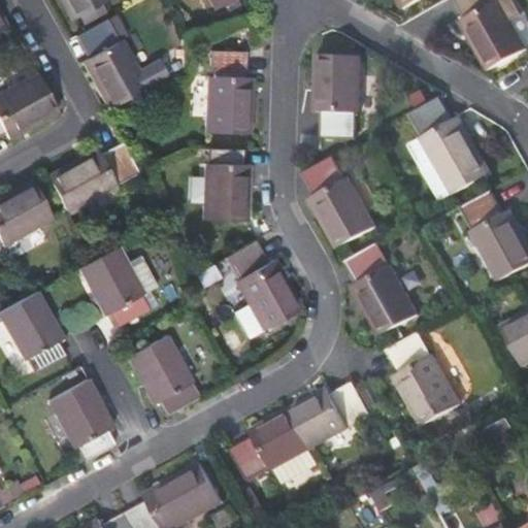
[(57,0),(70,24),(111,1),(109,0),(57,0)]
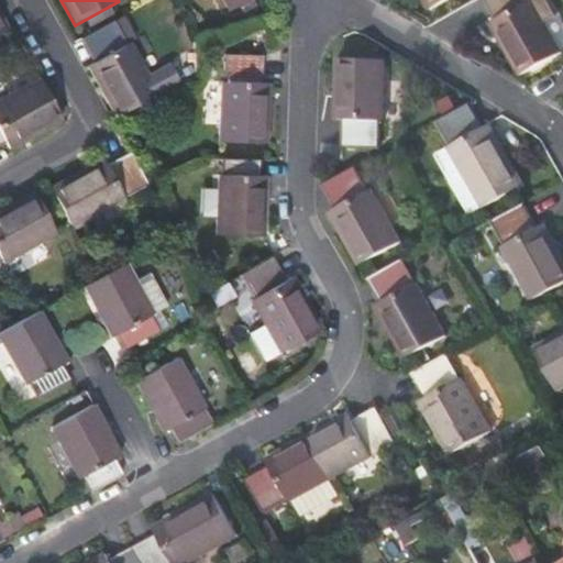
[(421,0),(427,10),(444,0),(421,0)]
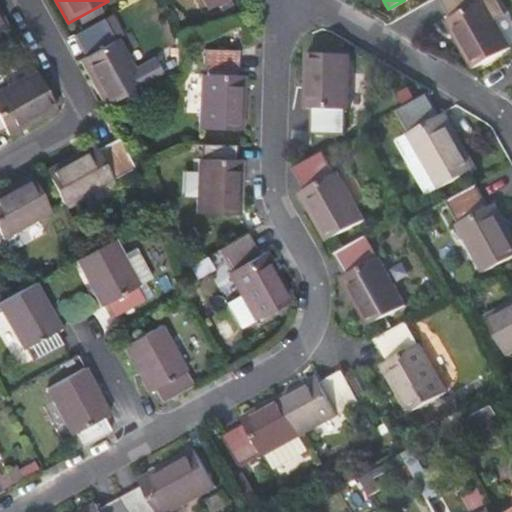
[(492,19),(502,14),(494,0),(438,0),(450,20),(445,23),(471,69),(508,49),(492,19)]
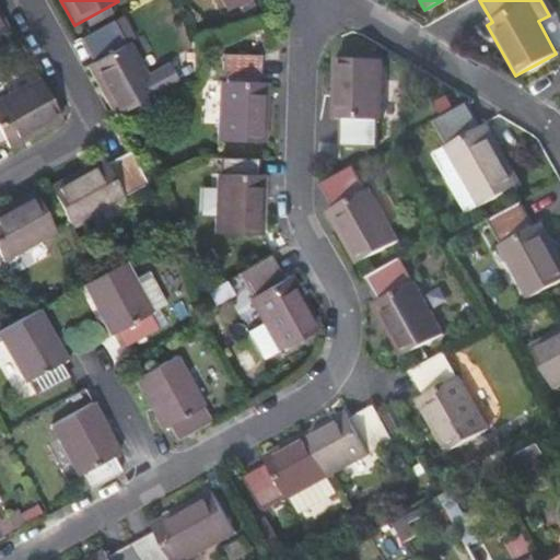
[(155,93),(114,20),(80,37),(93,60),(85,65),(115,115),(155,93)]
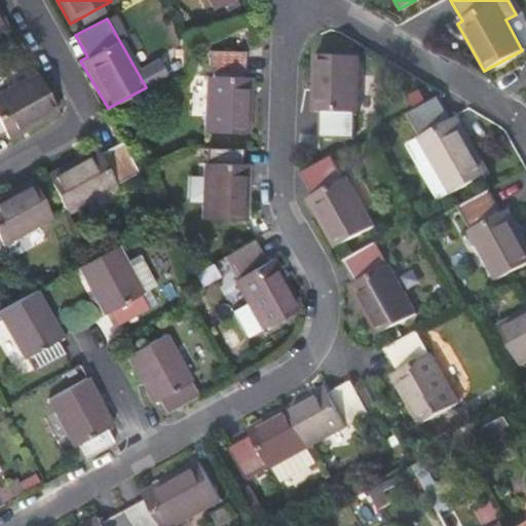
[(210,80),(208,80),(207,134),(250,137),(251,80),(246,80),(246,55),(211,53),(210,80)]
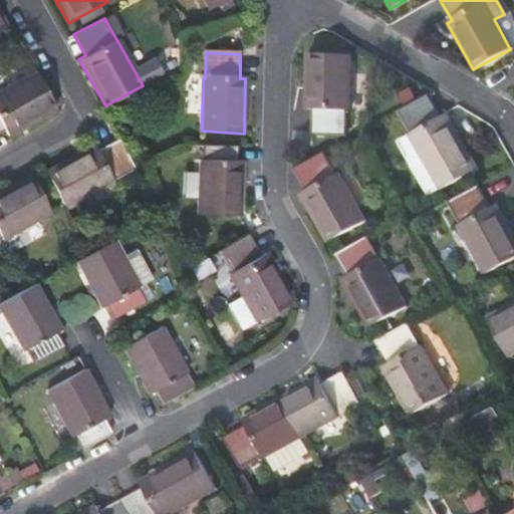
[(347,108),(349,56),(306,55),(304,108),(311,108),(310,134),(344,136),(345,108),(347,108)]
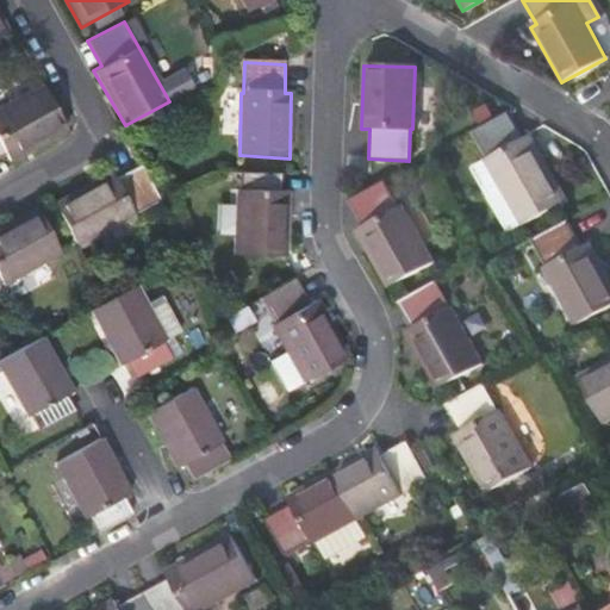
[(0,154),(2,153),(7,161),(64,129),(39,85),(0,105),(0,154)]
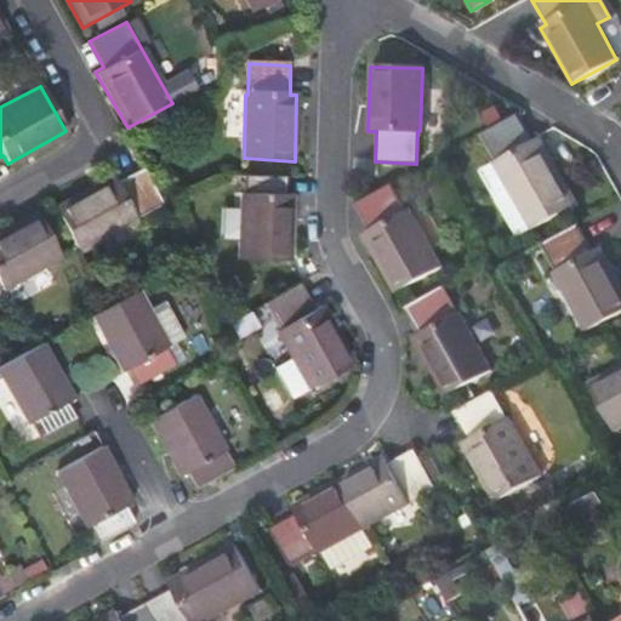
[(493,161),(490,163),(528,231),(575,204),(539,136),(530,141),(516,114),(478,136),(493,161)]
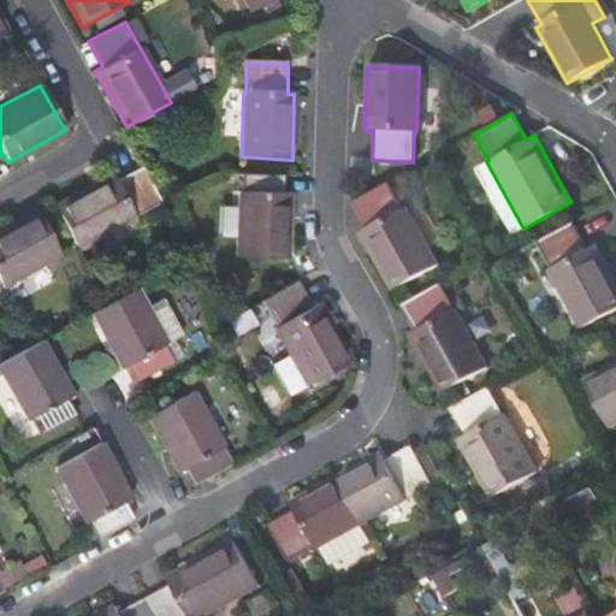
[(53,202),(80,249),(138,218),(136,215),(160,202),(140,165),(116,178),(111,171),(53,202)]
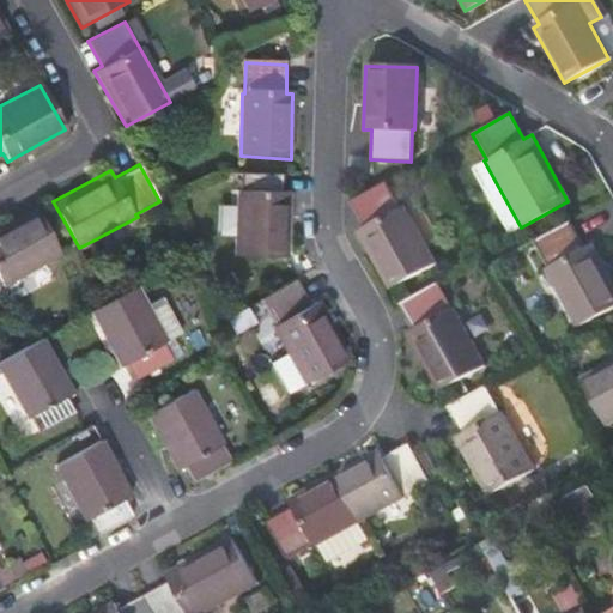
[(241,194),(240,194),(238,258),(290,260),(291,194),(284,194),(285,177),(242,175),(241,194)]
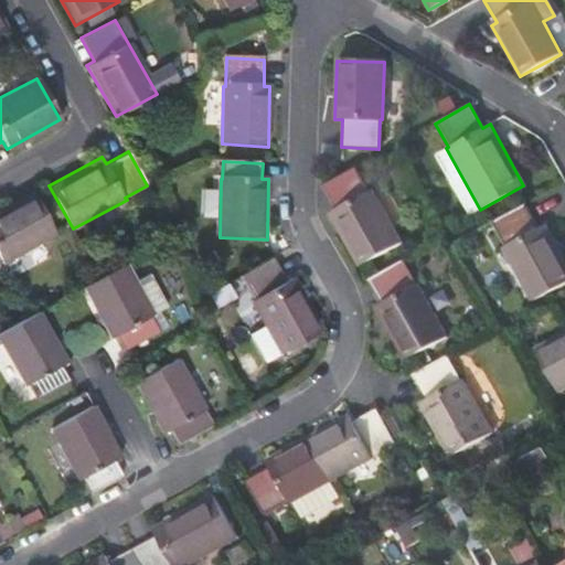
[(330,213),(359,265),(397,245),(369,190),(365,192),(353,169),(321,185),(336,210),(330,213)]
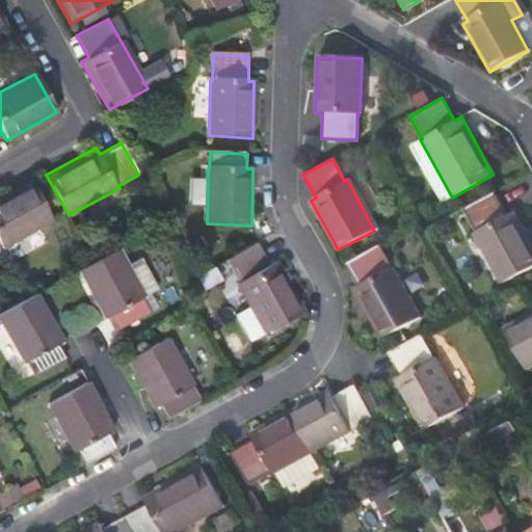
[(0,243),(1,243),(2,246),(49,220),(26,180),(0,193),(0,243)]
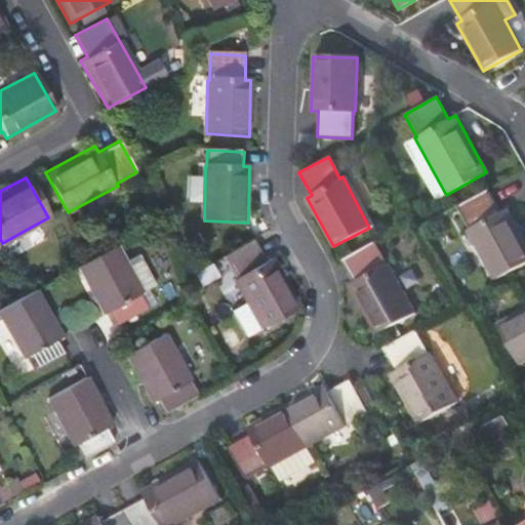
[(469,229),(466,231),(492,280),(524,261),(524,243),(506,208),(499,211),(487,189),(455,206),(469,229)]
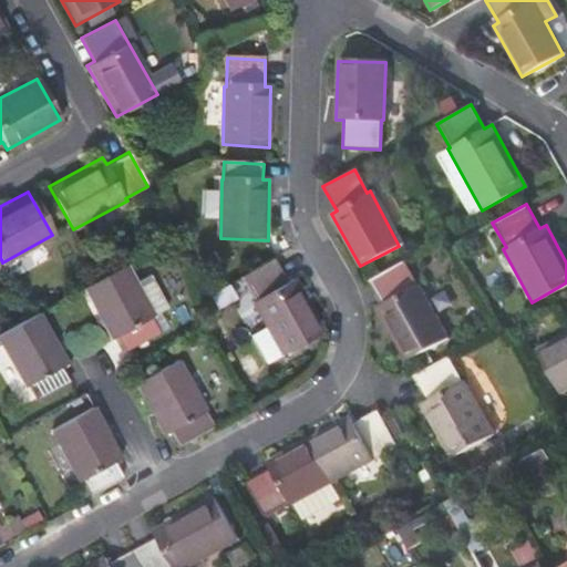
[(281,351),(321,330),(292,277),(286,281),(274,258),(243,275),(255,297),(253,299),(281,351)]
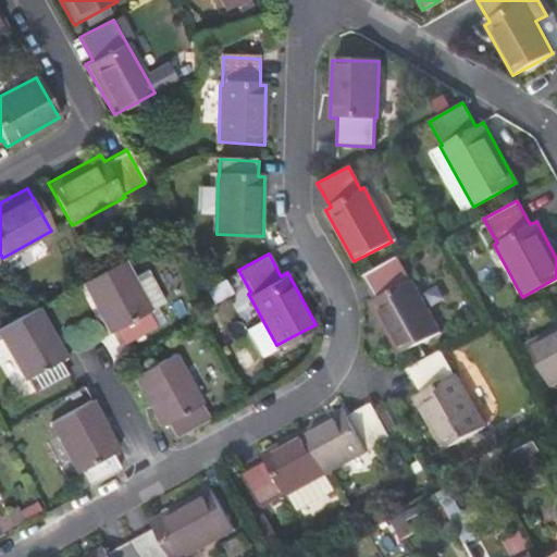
[(375,300),(370,302),(398,354),(442,330),(415,280),(411,281),(398,257),(361,275),(375,300)]
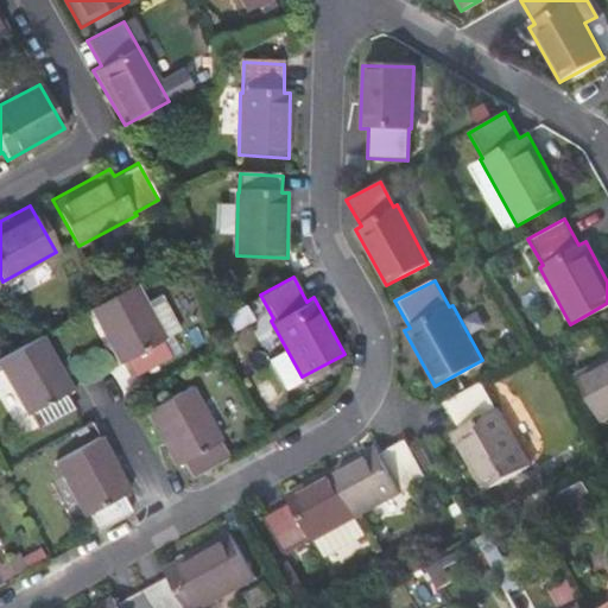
[(89,308),(121,361),(127,358),(138,375),(172,356),(163,340),(166,337),(135,283),(89,308)]
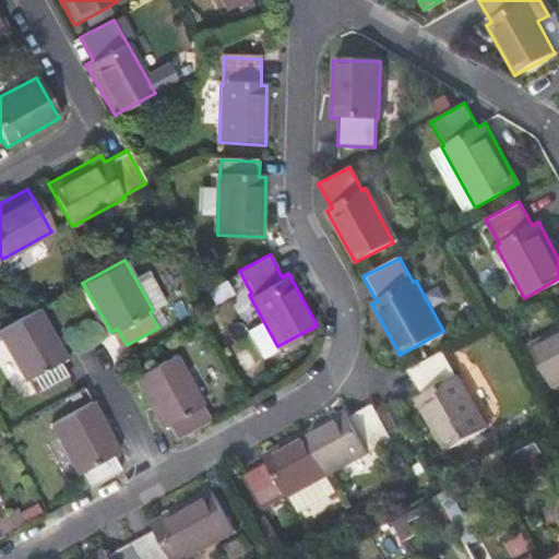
[(39,307),(0,329),(0,339),(24,382),(26,381),(35,394),(70,376),(62,361),(68,358),(39,307)]
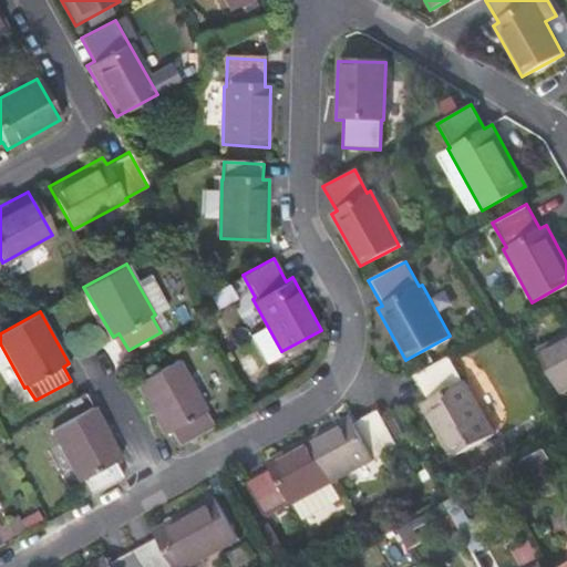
[(566,330),(535,349),(559,392),(566,388),(566,330)]
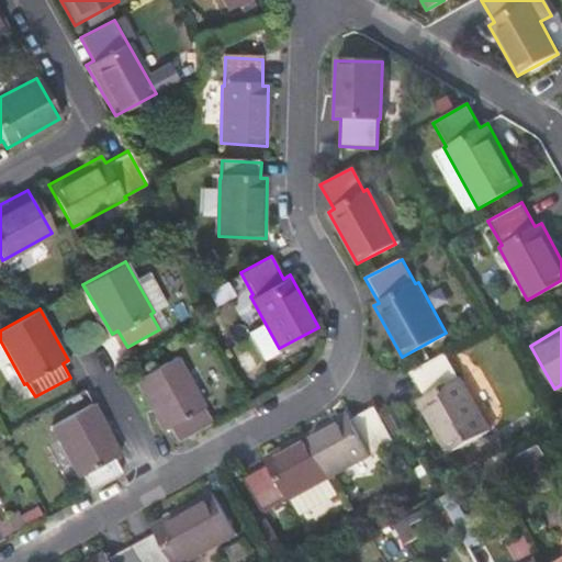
[(417,397),(446,452),(487,430),(459,377),(457,378),(442,352),(409,371),(423,395),(417,397)]
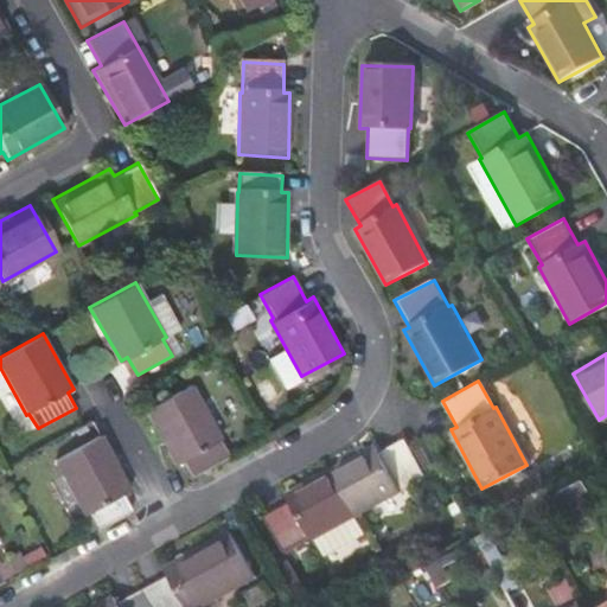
[(218,440),(221,439),(191,384),(145,409),(174,464),(183,459),(190,474),(225,454),(218,440)]
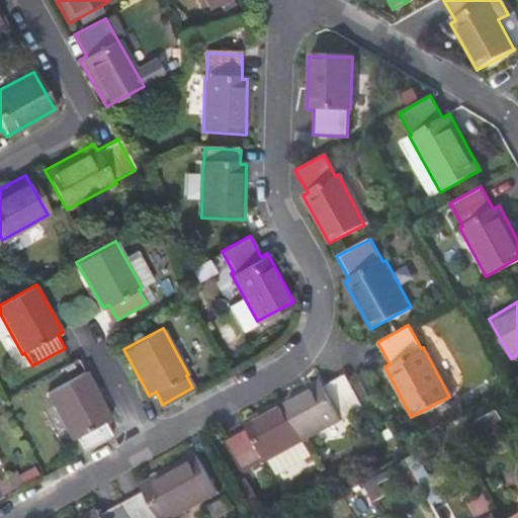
[(110,417),(85,370),(45,393),(70,439),(72,438),(79,451),(111,433),(104,421),(110,417)]
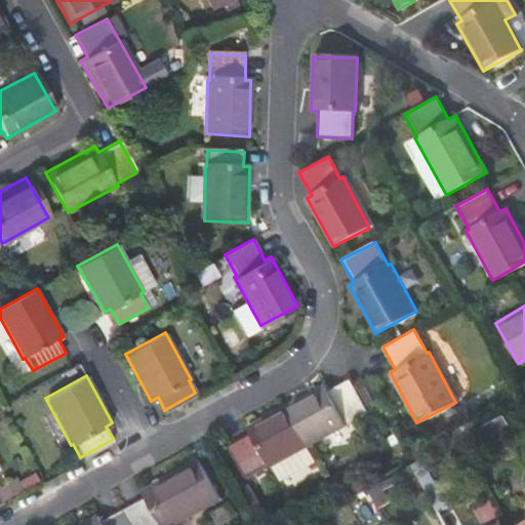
[(281,405),(305,446),(345,422),(341,418),(370,402),(360,386),(355,389),(346,375),(324,389),(320,382),(281,405)]
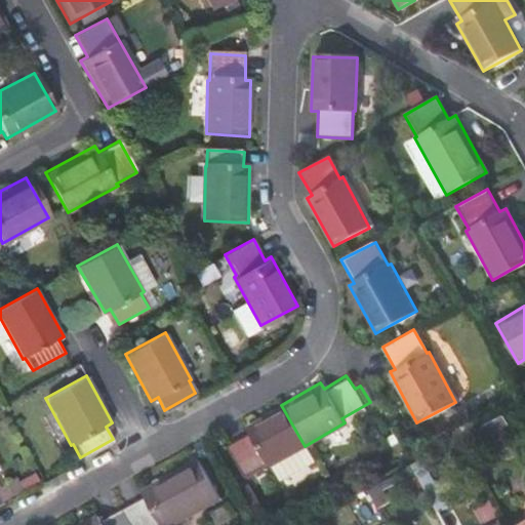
[(281,405),(243,427),(247,432),(226,444),(243,476),(266,463),(267,467),(279,459),(305,446),(281,405)]
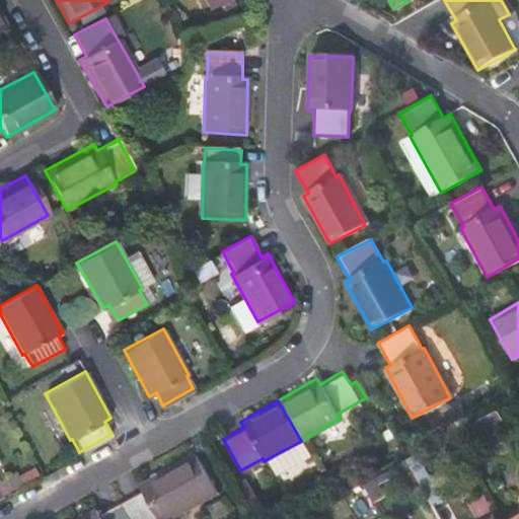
[(301,441),(276,454),(282,465),(306,451),(301,441)]
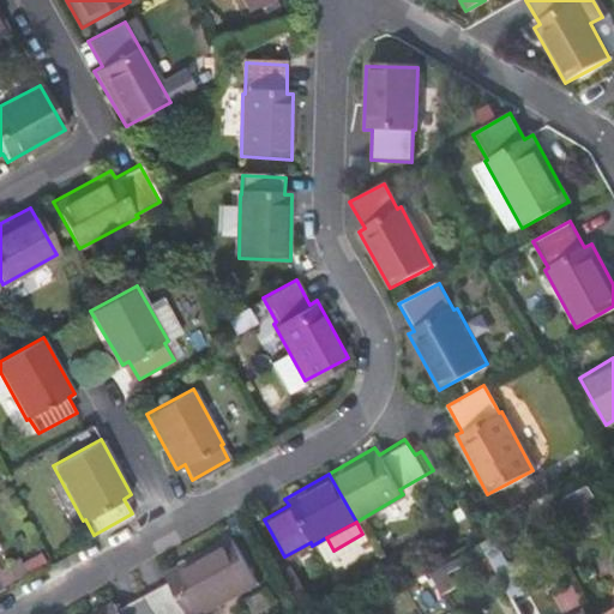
[(194,613),(256,578),(230,534),(166,571),(168,577),(144,590),(157,613),(185,613),(188,613),(190,613),(194,613)]
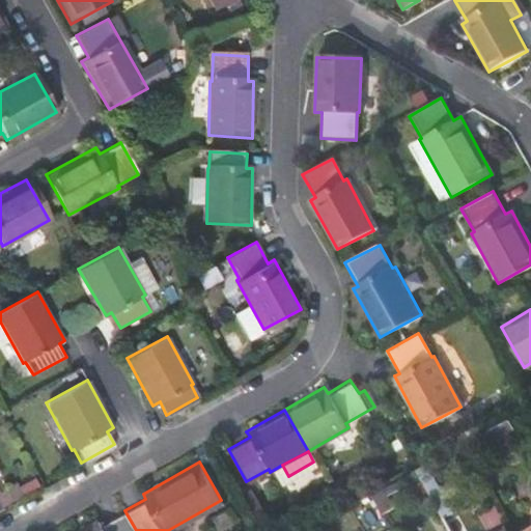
[(76,530),(136,530),(124,510),(102,524),(99,518),(76,530)]
